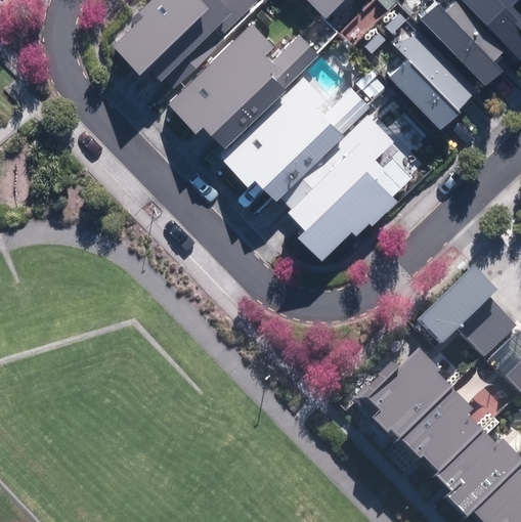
[(148,67),(171,90),(260,5),(255,0),(144,0),(136,7),(145,16),(114,48),(139,75),(148,67)]
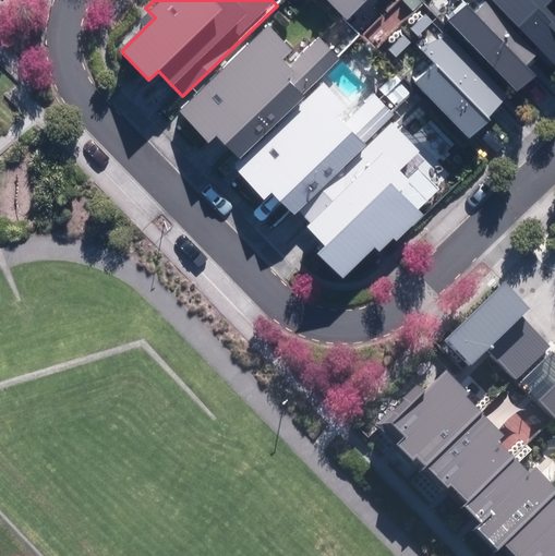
[(326,0),(347,21),(366,0),(326,0)]
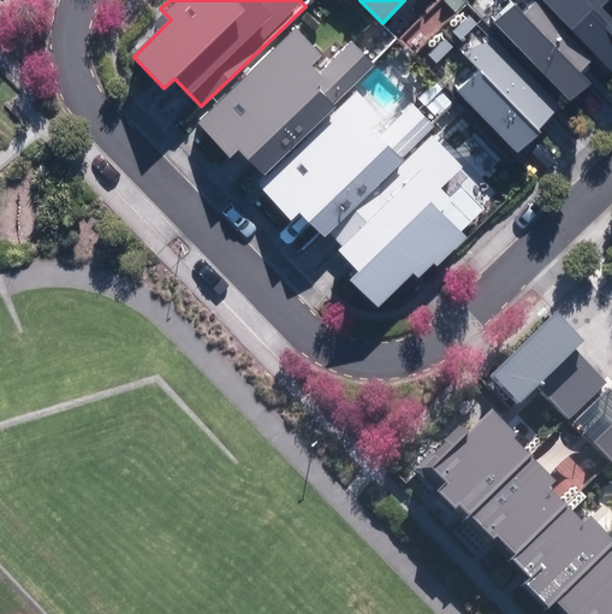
[(536,0),(533,0),(520,13),(576,70),(592,54),(536,0)]
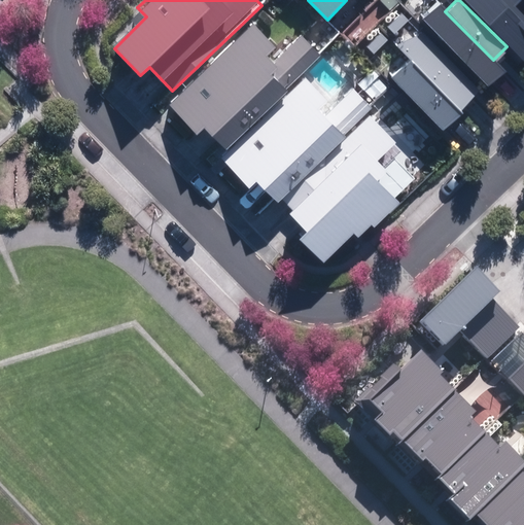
[(523,0),(459,0),(507,46),(523,64),(523,0)]
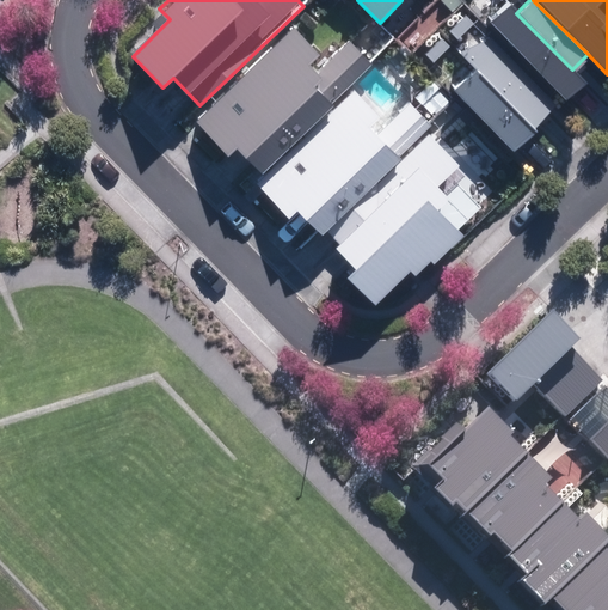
[(507,2),(489,20),(564,96),(582,79),(572,69),(516,13),(507,2)]
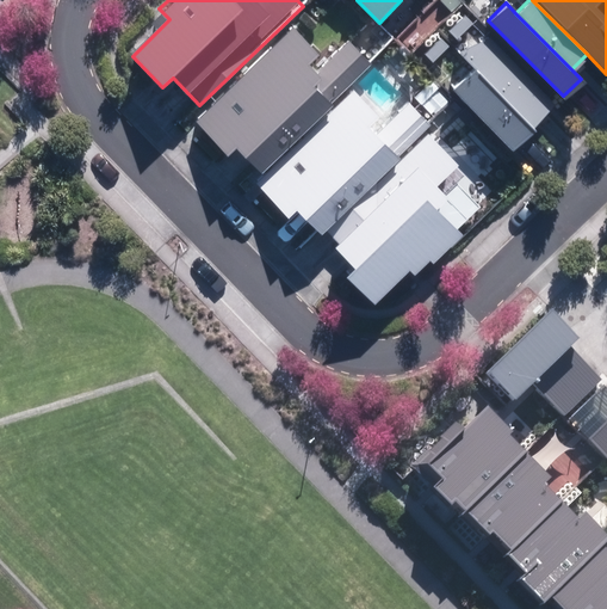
[(262,172),(371,63),(346,38),(326,60),(290,25),(194,121),(227,153),(235,145),(262,172)]
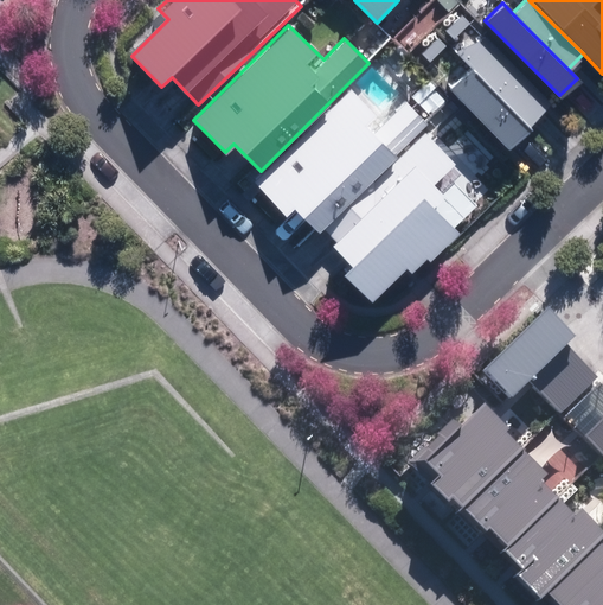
[(472,32),(453,50),(467,64),(527,127),(546,108),(472,32)]
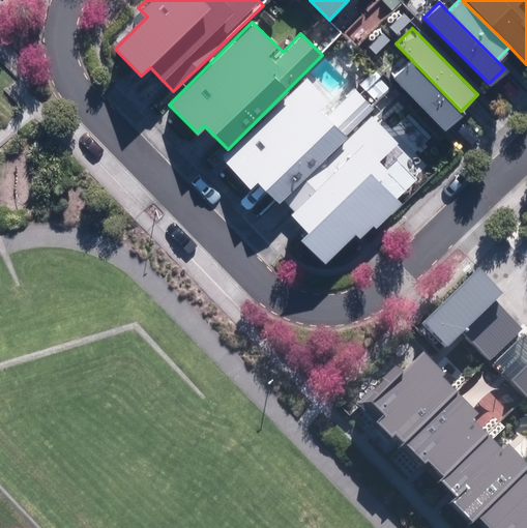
[(461,111),(408,56),(390,74),(443,127),(461,111)]
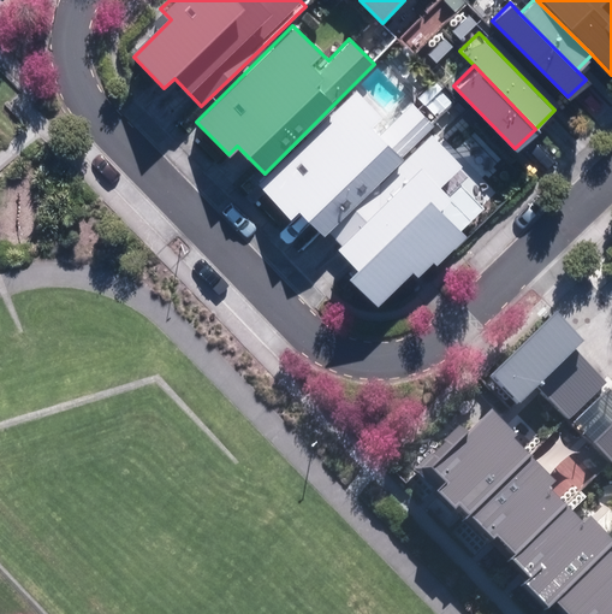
[(322,231),(432,131),(438,127),(420,106),(411,96),(387,119),(358,88),(325,118),(331,124),(260,187),(287,217),(298,207),(321,232),(322,231)]
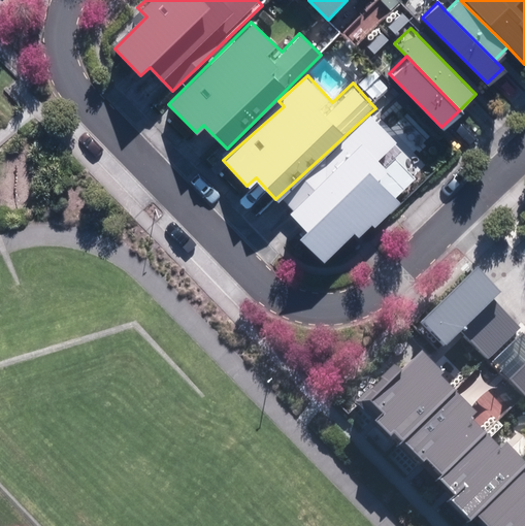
[(275,199),(301,227),(295,232),(322,262),(354,232),(357,236),(371,224),(374,227),(401,203),(396,198),(416,182),(394,158),(385,166),(378,159),(397,141),(370,112),(276,198),(275,199)]
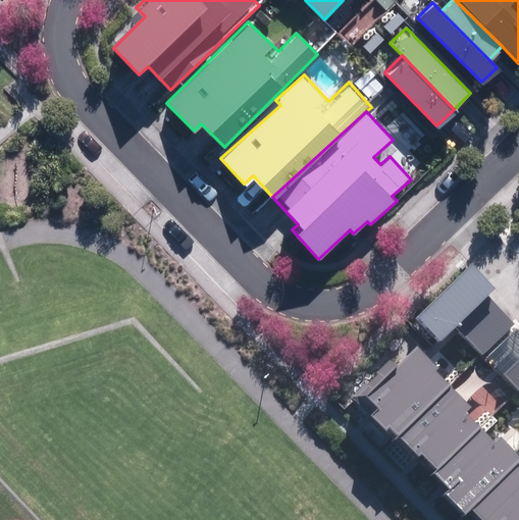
[(495,295),(468,268),(413,322),(439,349),(495,295)]
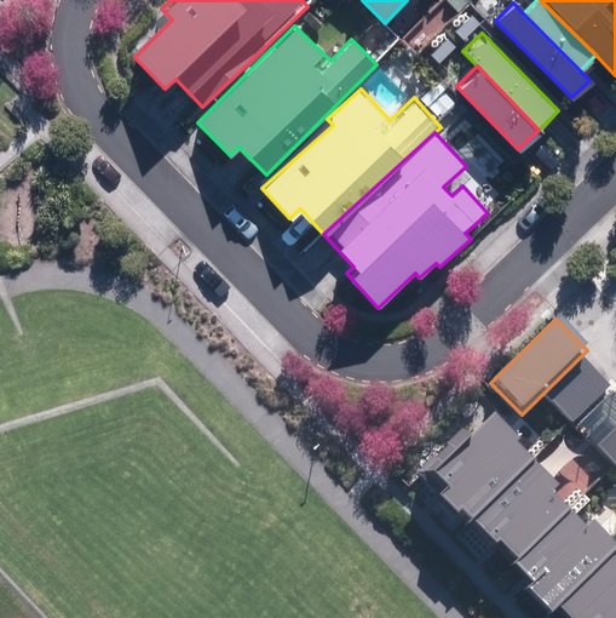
[(612,393),(589,367),(548,405),(571,429),(612,393)]
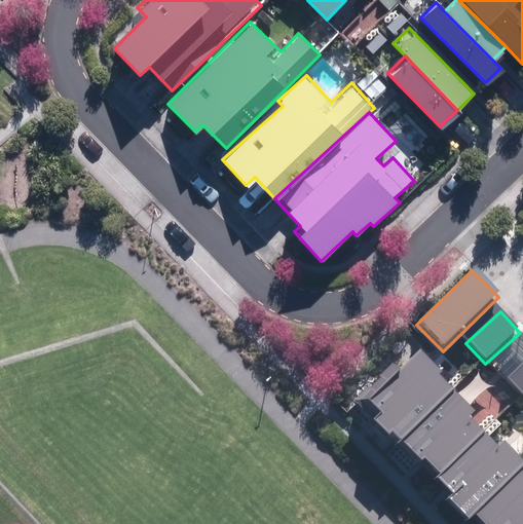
[(388,437),(398,447),(452,396),(437,379),(440,377),(419,354),(398,375),(390,368),(359,399),(376,418),(369,424),(384,441),(388,437)]
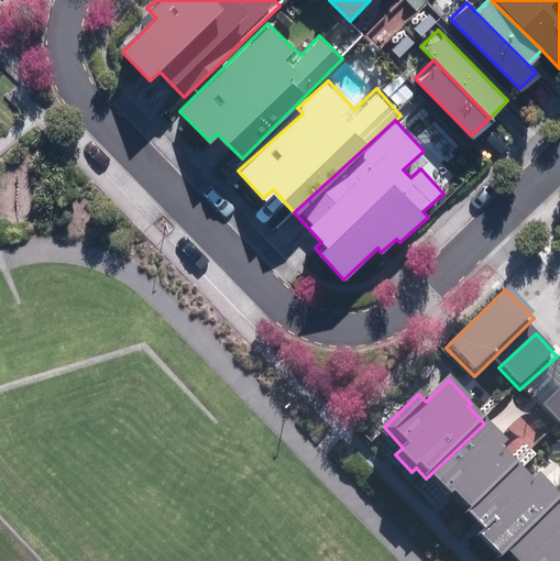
[(559,391),(541,406),(559,427),(559,391)]
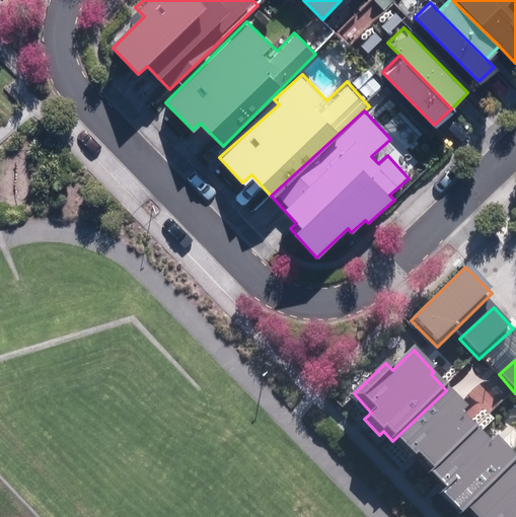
[(431,476),(477,433),(461,417),(466,412),(446,390),(392,441),(412,462),(416,459),(431,476)]
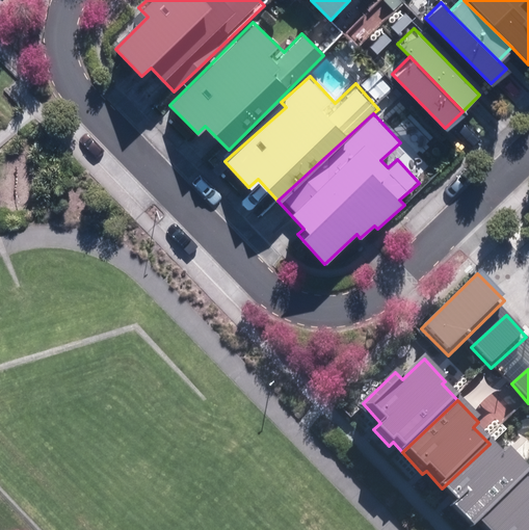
[(471,529),(528,476),(528,474),(506,451),(501,456),(490,444),(442,488),(439,492),(452,506),(449,509),(467,529),(471,529)]
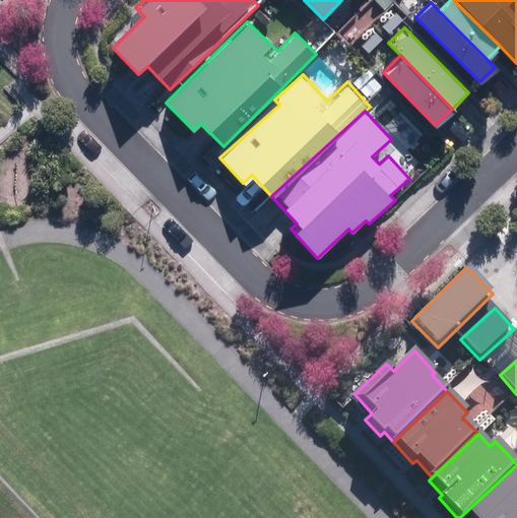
[(516,517),(516,475),(513,472),(469,517),(516,517)]
